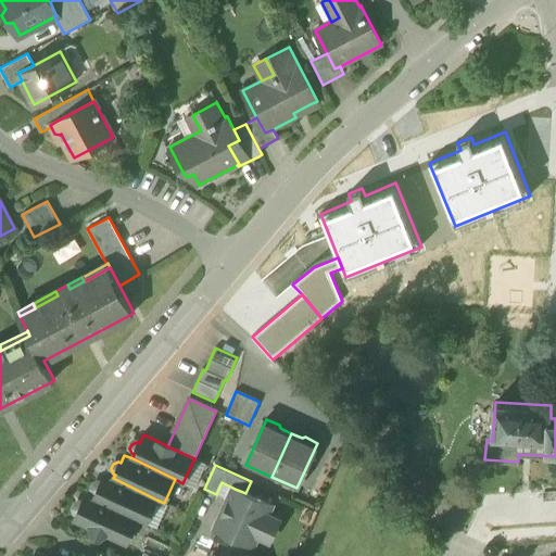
[(97,494),(95,498),(138,519),(146,523),(156,500),(113,478),(105,475),(102,483),(99,482),(95,484),(92,489),(95,494),(97,494)]
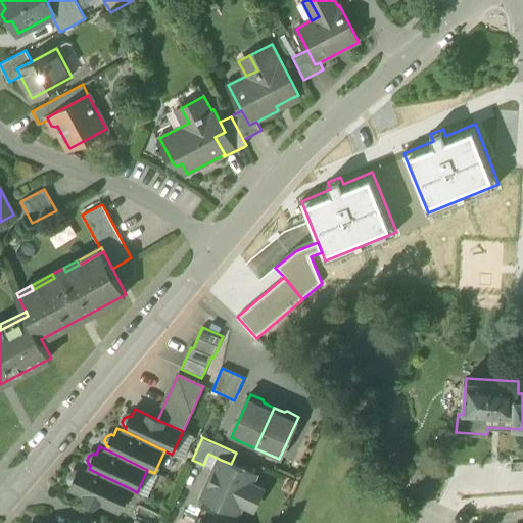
[(203,496),(238,512),(242,503),(253,508),(263,489),(251,484),(255,475),(231,464),(221,460),(203,496)]
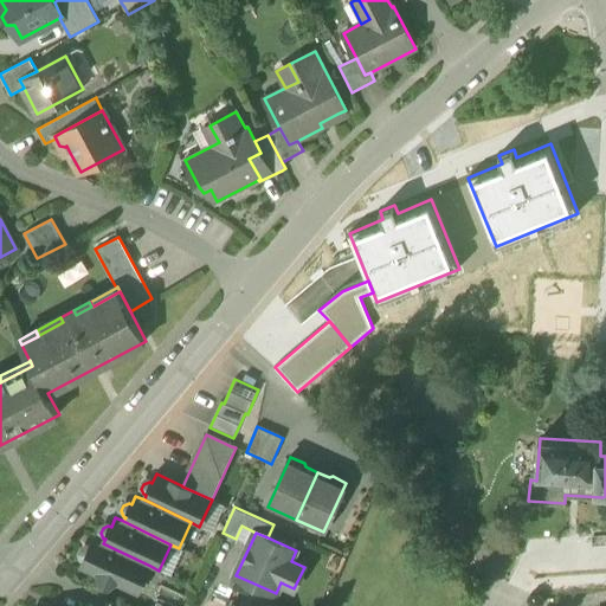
[(139,592),(150,566),(103,543),(95,540),(90,548),(88,547),(83,549),(81,554),(83,560),(85,561),(83,566),(82,567),(100,574),(101,581),(110,585),(115,581),(139,592)]
